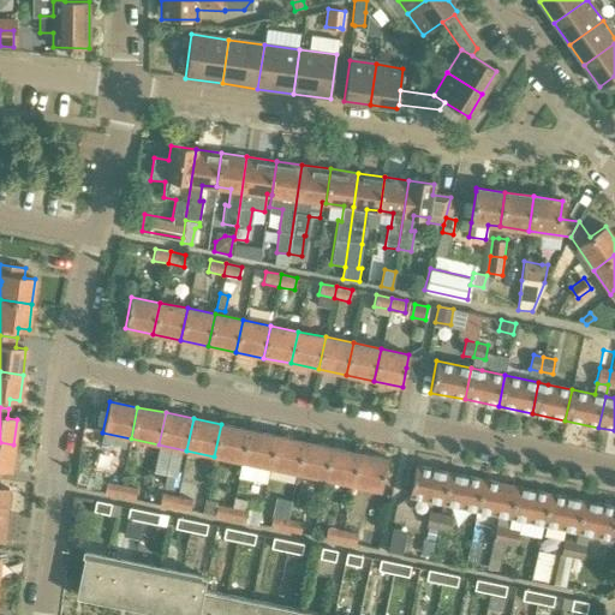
[(249,430),(221,424),(214,457),(240,461),(242,461),(249,430)]
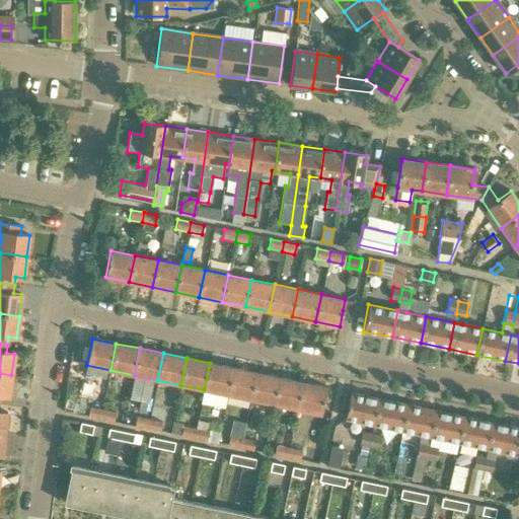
[(204,389),(203,389),(201,400),(211,401),(211,403),(224,406),(226,394),(227,394),(233,367),(210,363),(204,389)]
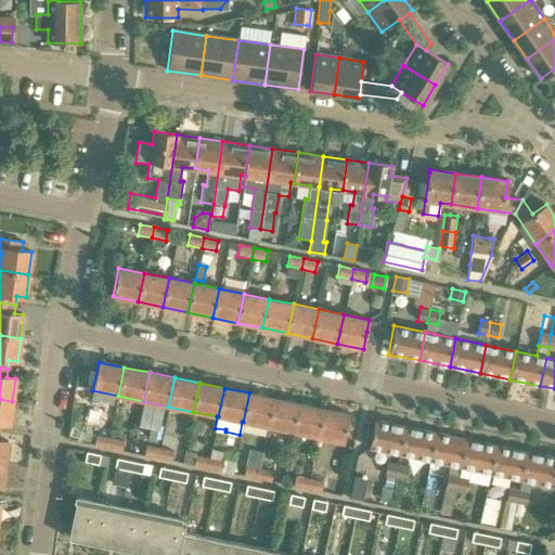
[(249,392),(243,422),(268,427),(274,398),(249,392)]
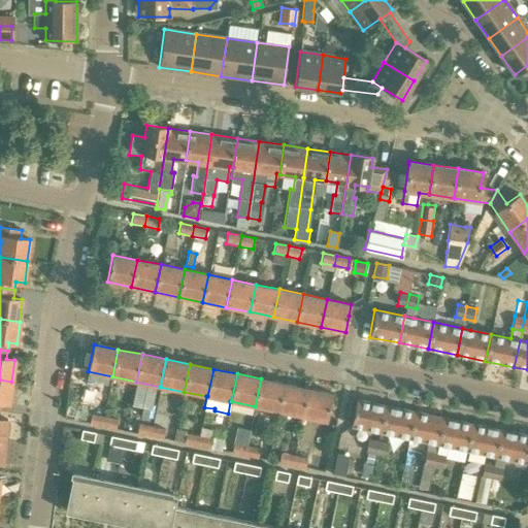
[(285,384),(261,378),(255,406),(278,411),(285,384)]
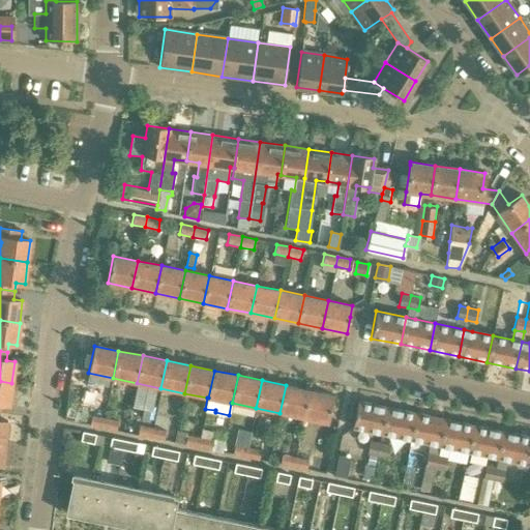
[(0,404),(9,405),(11,383),(0,381),(0,404)]
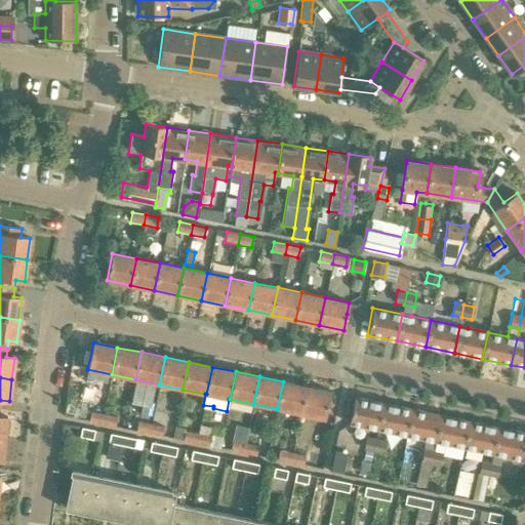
[(307,386),(283,381),(277,409),(300,413),(307,386)]
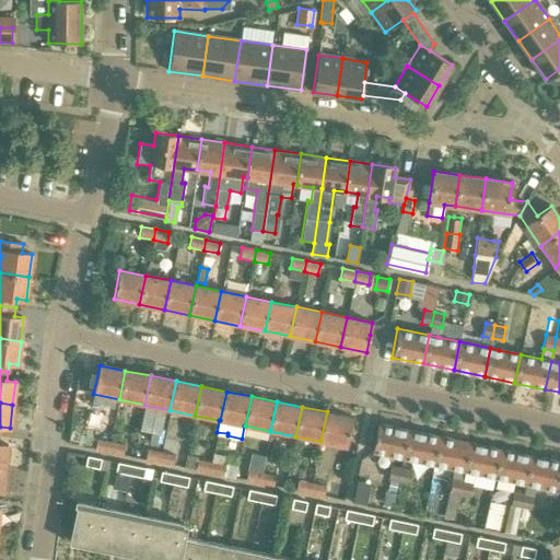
[(327,411),(321,441),(347,446),(352,417),(327,411)]
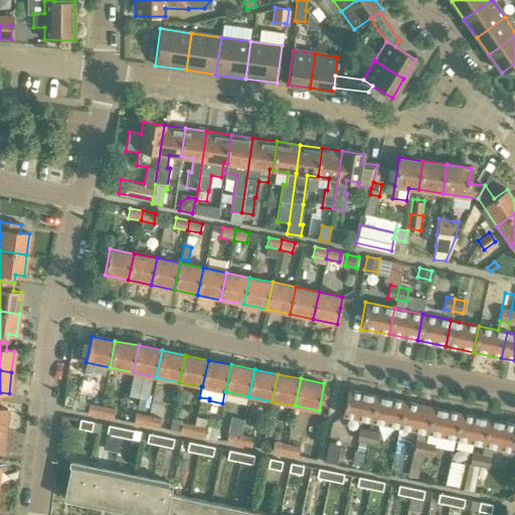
[(370,421),(376,395),(347,389),(342,415),(370,421)]
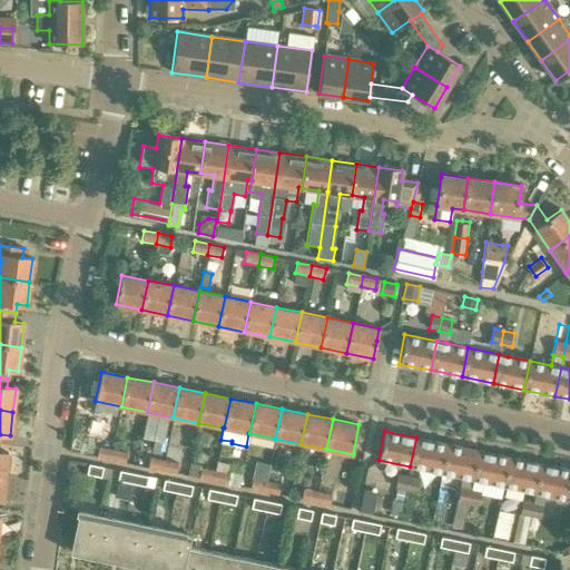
[(416,438),(410,467),(420,469),(441,473),(448,444),(416,438)]
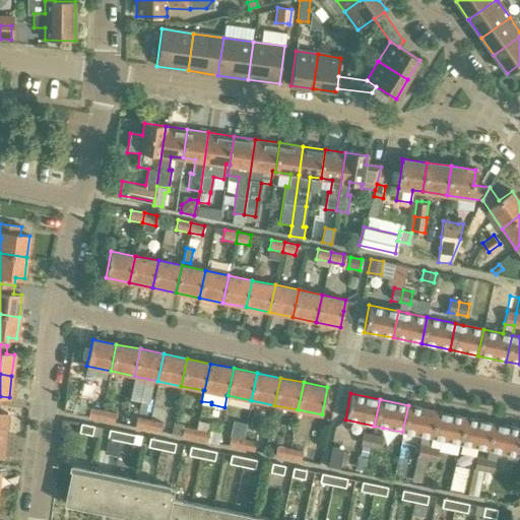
[(140,400),(138,411),(148,413),(150,402),(140,400)]
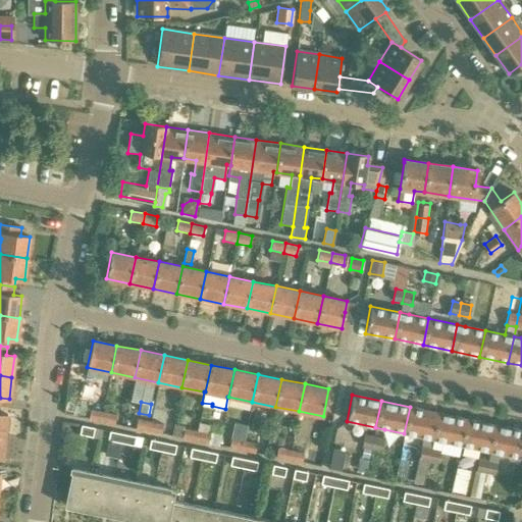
[(420,446),(421,447),(431,449),(432,439),(438,413),(410,407),(404,433),(422,436),(420,446)]
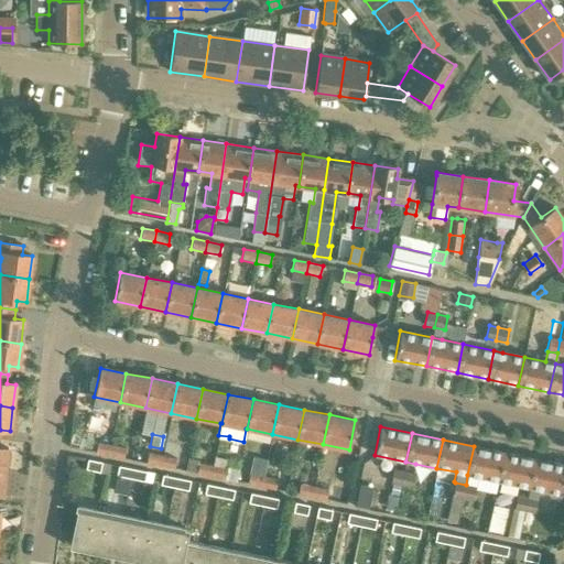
[(109,456),(111,445),(98,442),(95,453),(109,456)]
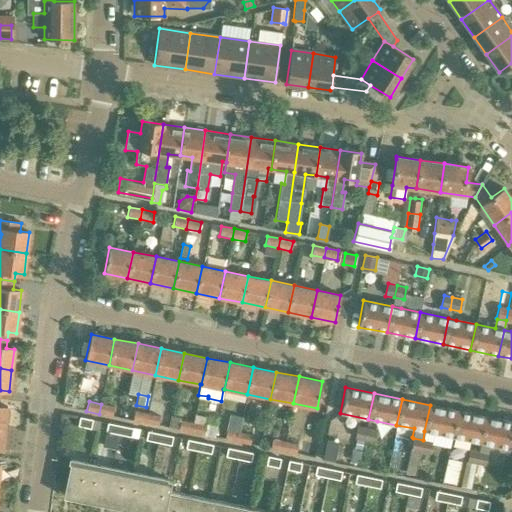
[(114,406),(101,404),(99,414),(112,417),(114,406)]
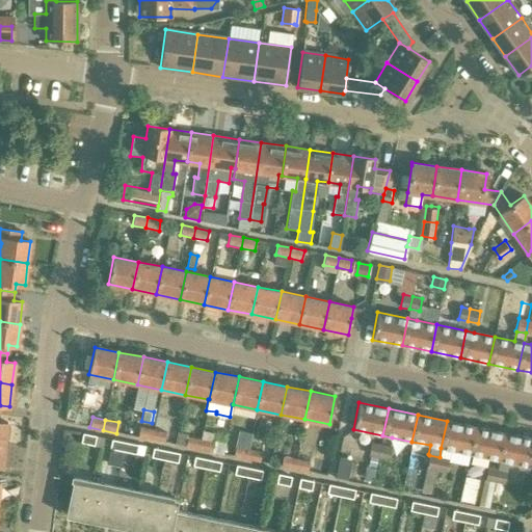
[(447,421),(441,448),(470,454),(476,427),(447,421)]
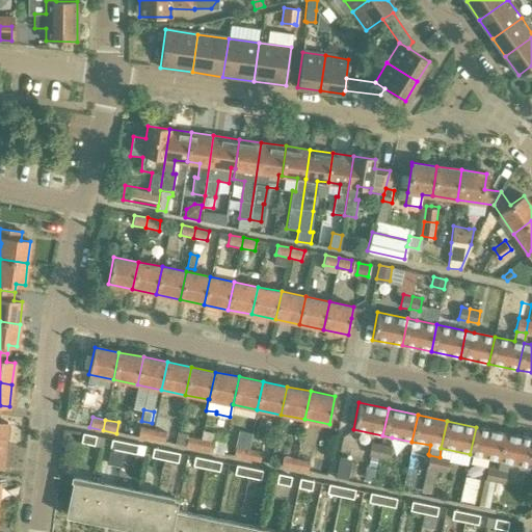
[(151,440),(153,429),(140,427),(137,437),(151,440)]
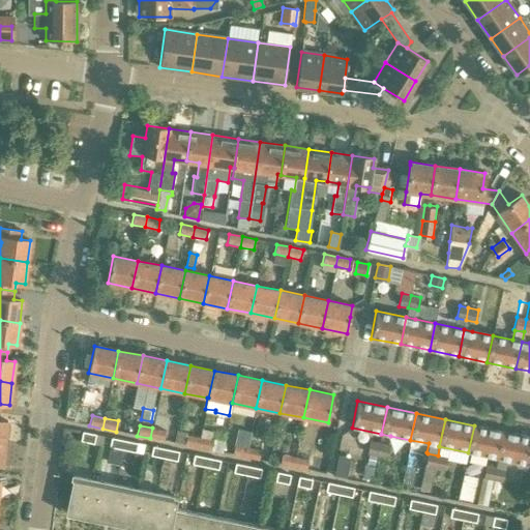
[(503,432),(474,425),(468,452),(497,459),(503,432)]
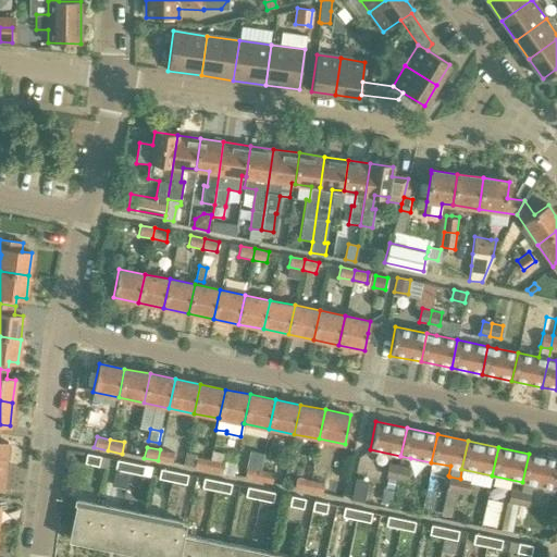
[(160,449),(158,460),(172,463),(174,453),(160,449)]
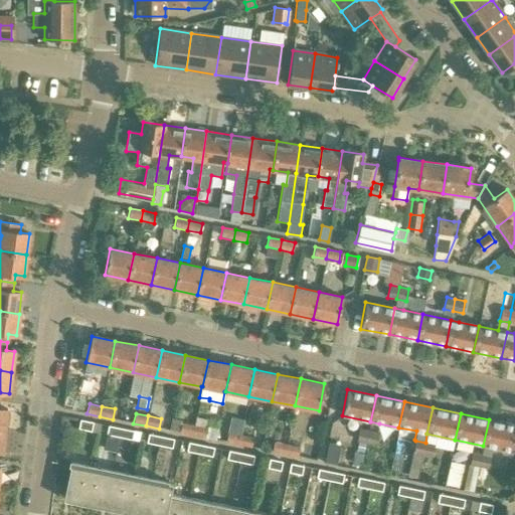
[(92,432),(93,422),(80,419),(78,428),(92,432)]
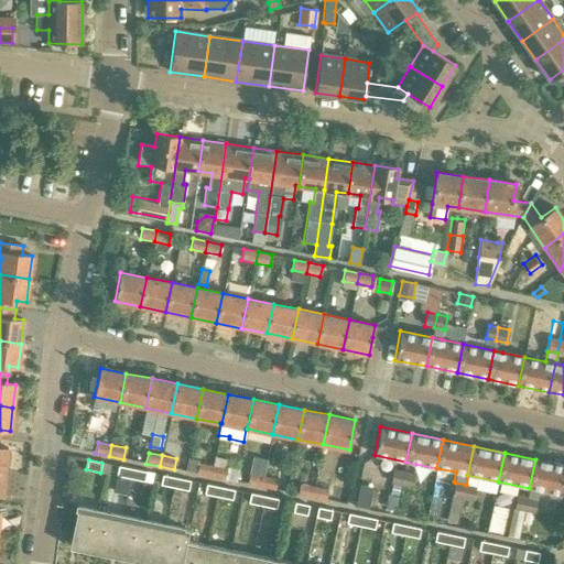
[(563,465),(535,459),(529,488),(561,495),(563,476),(563,465)]
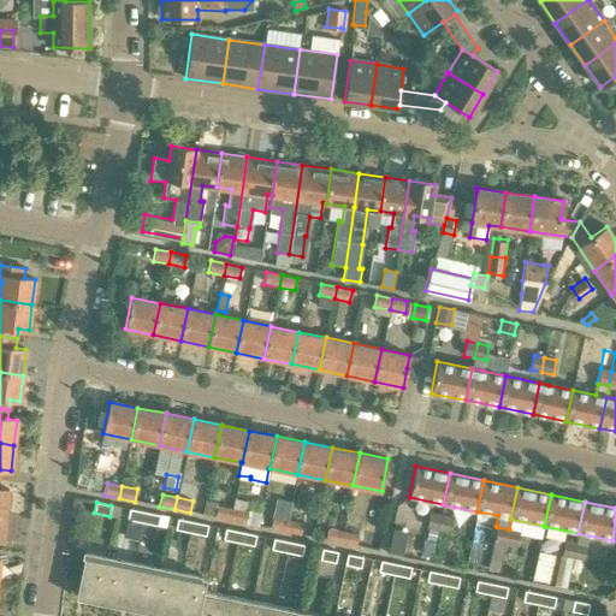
[(230,521),(232,509),(217,505),(214,517),(230,521)]
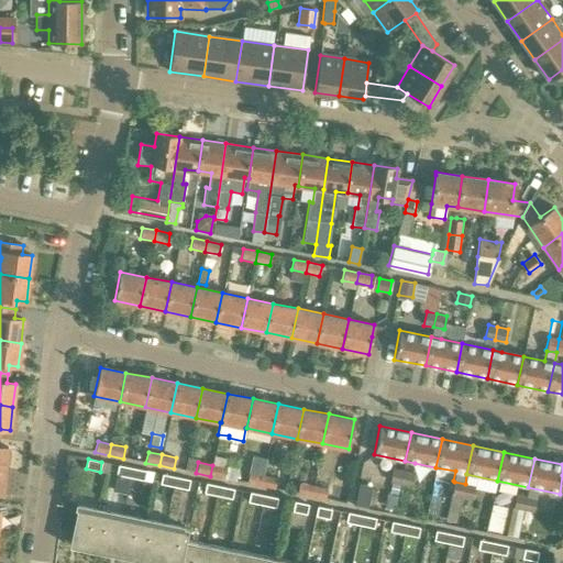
[(130,478),(132,468),(118,465),(116,475),(130,478)]
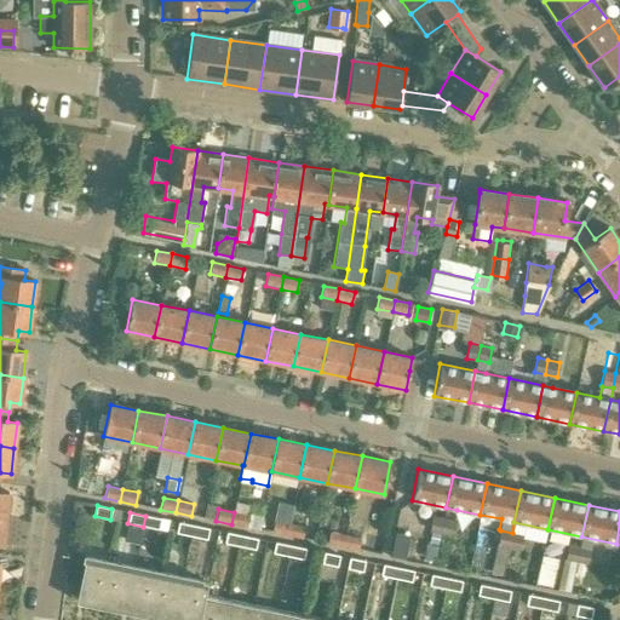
[(250,516),(234,512),(231,524),(247,527),(250,516)]
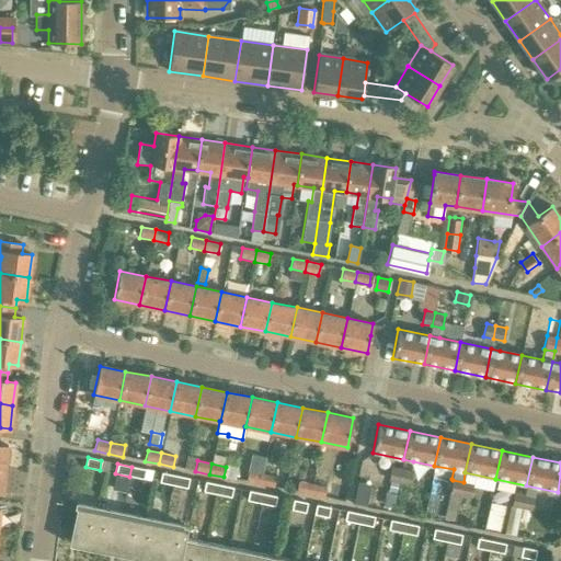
[(132,467),(129,477),(144,479),(146,469),(132,467)]
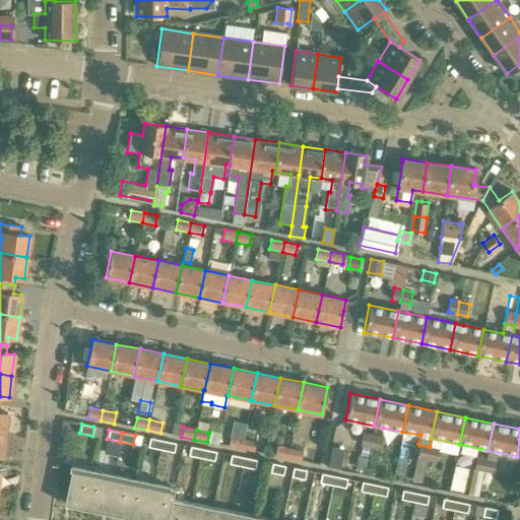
[(370,448),(373,435),(363,433),(360,446),(370,448)]
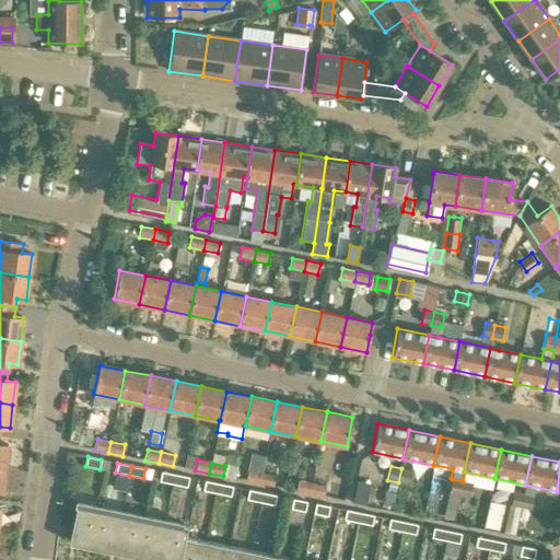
[(408,485),(411,470),(401,468),(398,482),(408,485)]
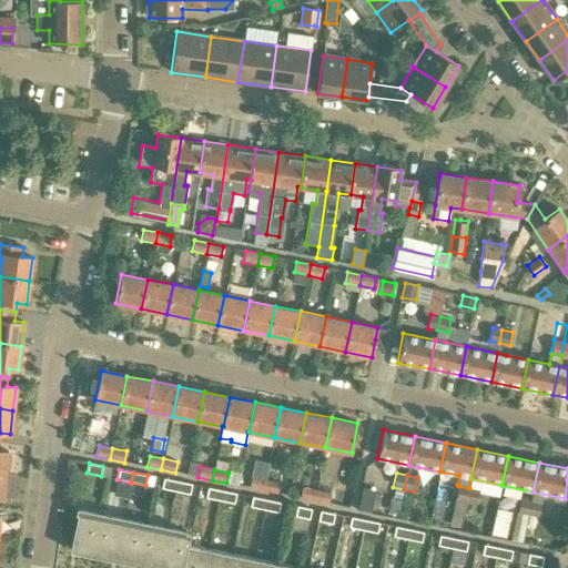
[(263,490),(265,479),(252,476),(249,485),(249,488),(255,489),(263,490)]
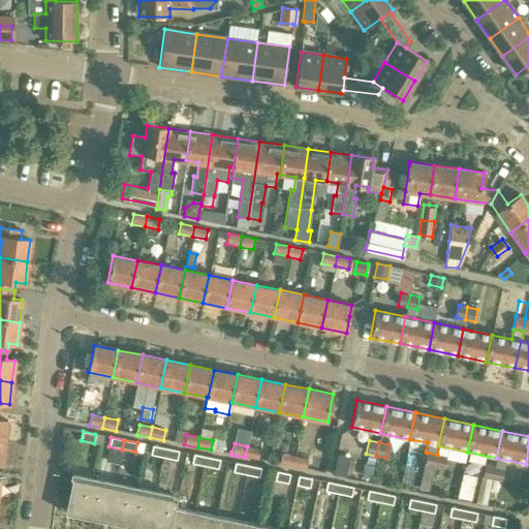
[(163,458),(165,448),(152,445),(150,455),(163,458)]
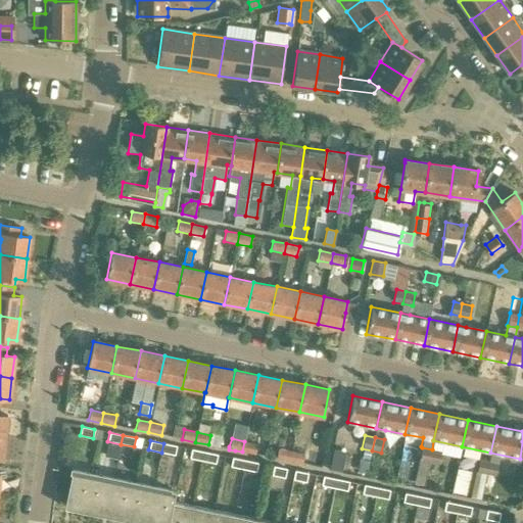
[(257,444),(244,441),(242,452),(255,455),(257,444)]
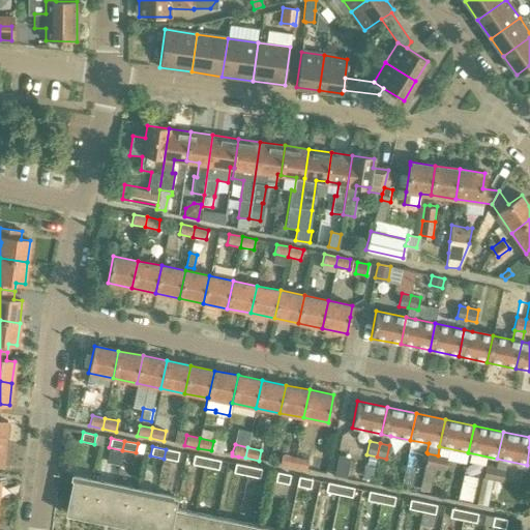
[(166,449),(164,459),(177,461),(179,451),(166,449)]
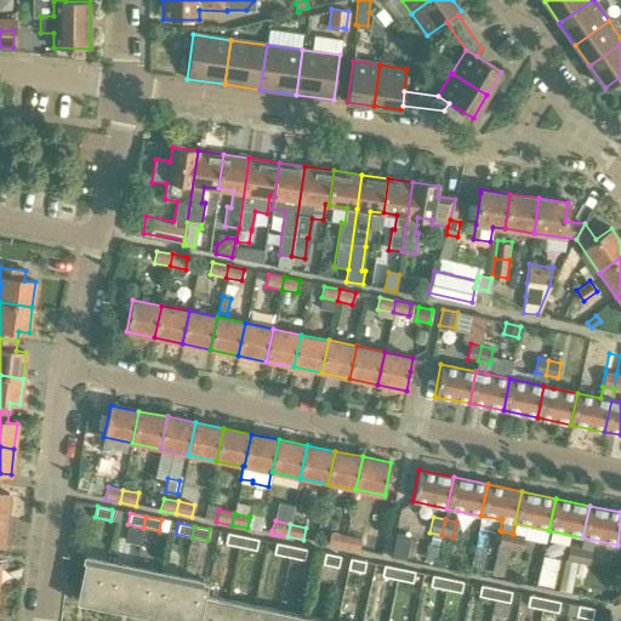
[(409,556),(414,533),(396,529),(391,552),(409,556)]
